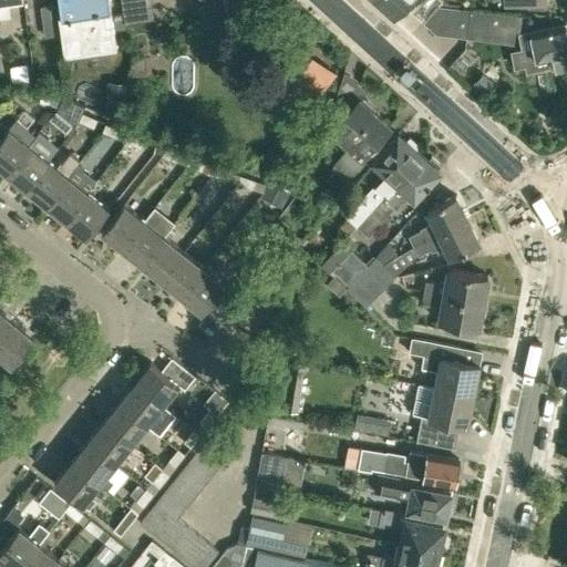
[(0,0),(0,38),(1,39),(0,34),(0,4),(22,1),(22,0),(0,0)]
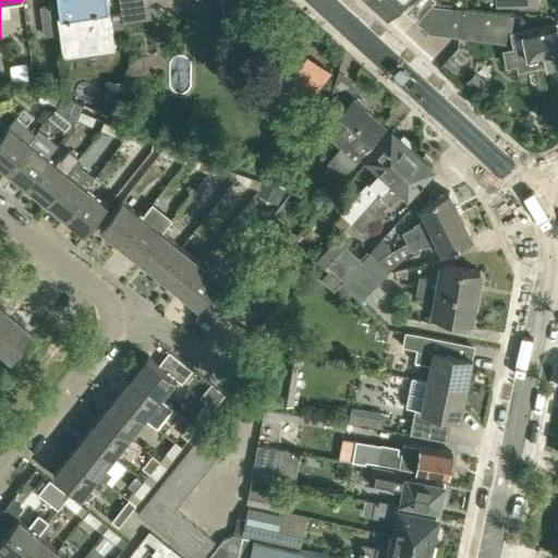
[(107,0),(57,0),(58,4),(59,8),(59,15),(56,15),(60,56),(112,49),(107,1),(107,0)]
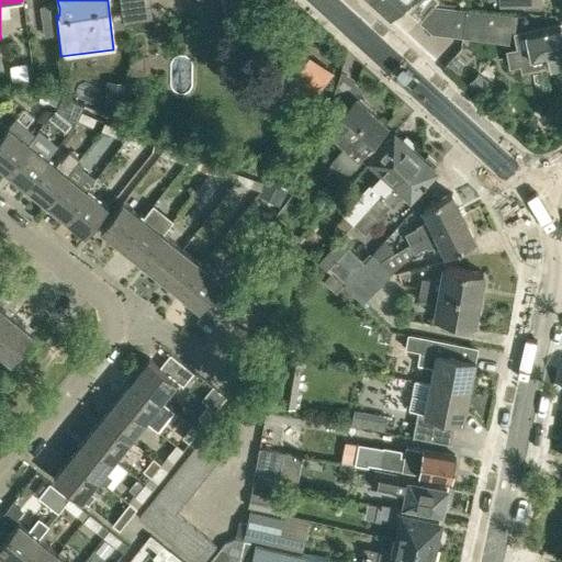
[(153,19),(149,0),(121,0),(125,23),(153,19)]
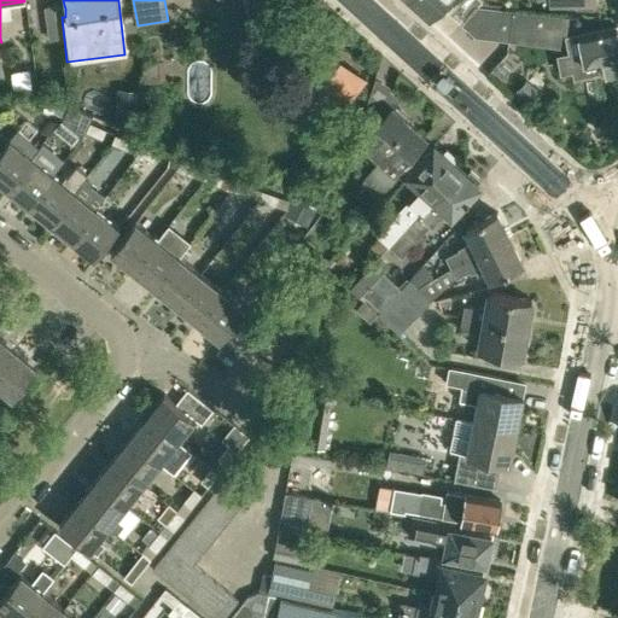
[(407,0),(408,0),(430,21),(447,0),(407,0)]
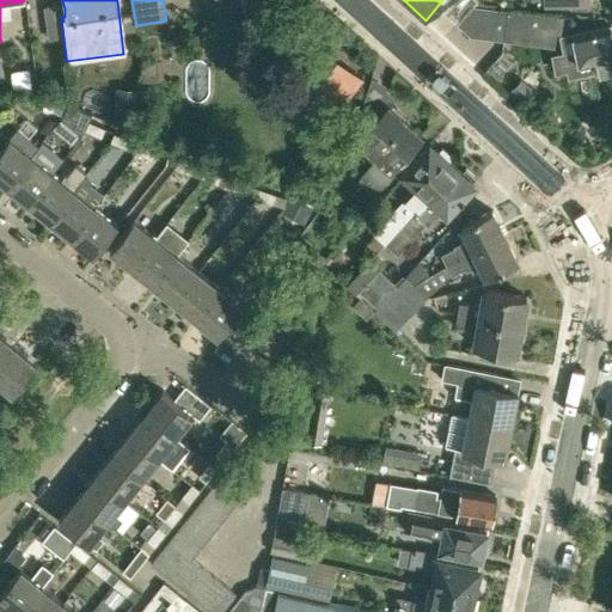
[(452,0),(444,11),(457,23),(473,6),(477,0),(452,0)]
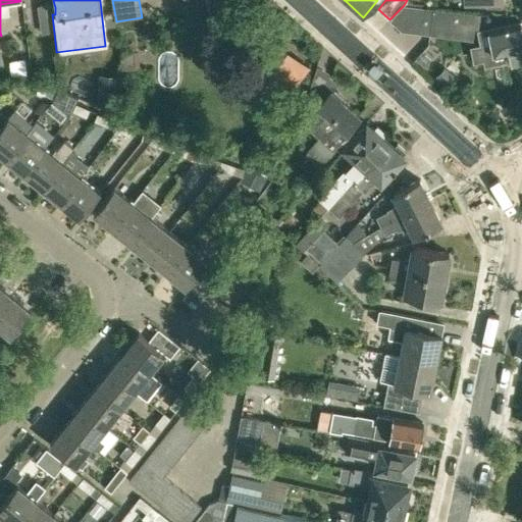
[(54,4),(38,6),(39,16),(52,14),(55,14),(55,7),(54,4)]
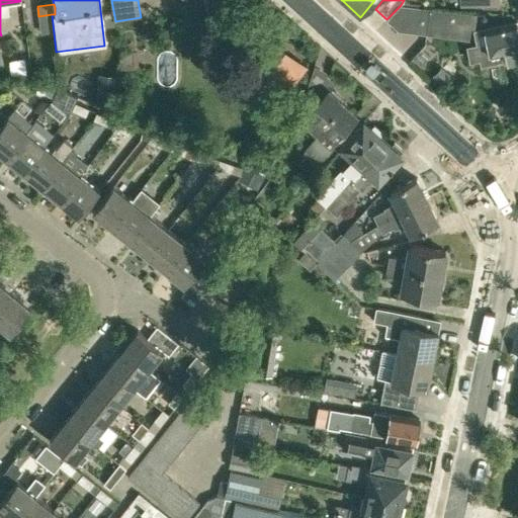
[(401,5),(386,19),(399,30),(413,32),(427,33),(427,28),(432,29),(434,9),(416,7),(401,5)]
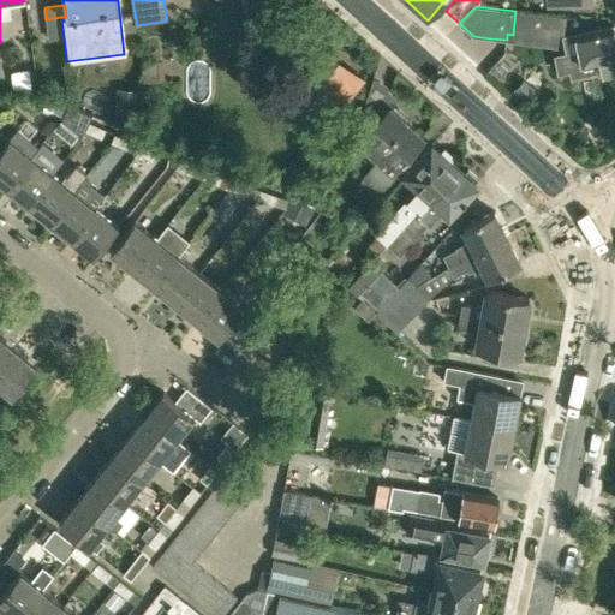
[(515,11),(513,35),(533,37),(556,40),(557,30),(563,31),(566,16),(536,13),(515,11)]
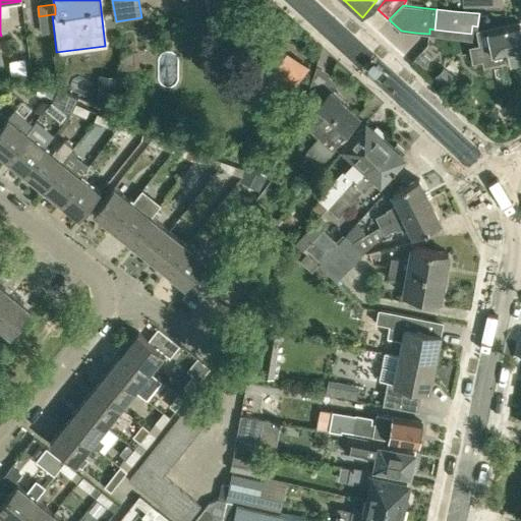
[(475,46),(469,47),(472,62),(478,60),(483,59),(484,65),(504,61),(503,55),(508,54),(508,52),(520,49),(520,25),(520,21),(484,30),(478,31),(481,44),(475,46)]
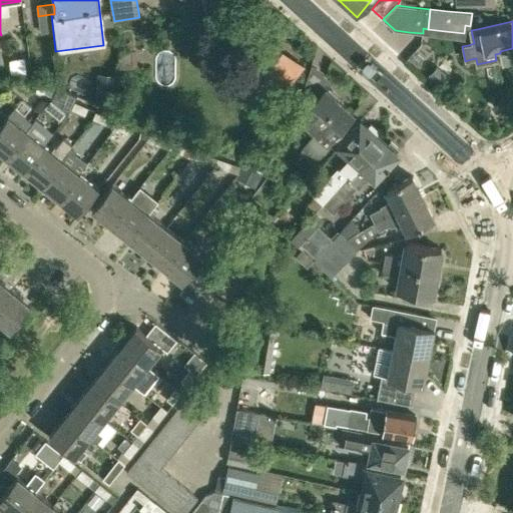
[(271,80),(262,93),(276,104),(305,65),(276,44),(257,69),(271,80)]
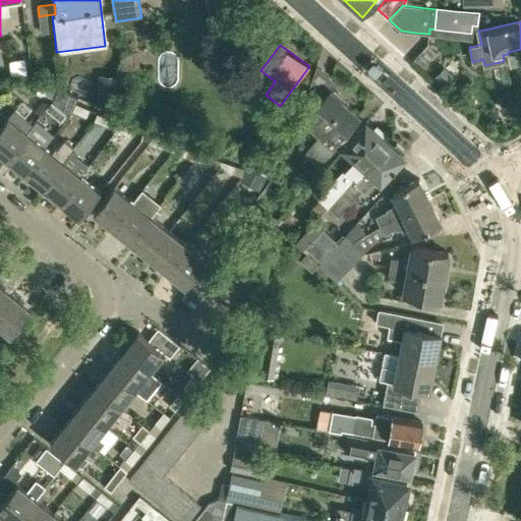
[(136,51),(119,52),(121,67),(138,65),(136,51)]
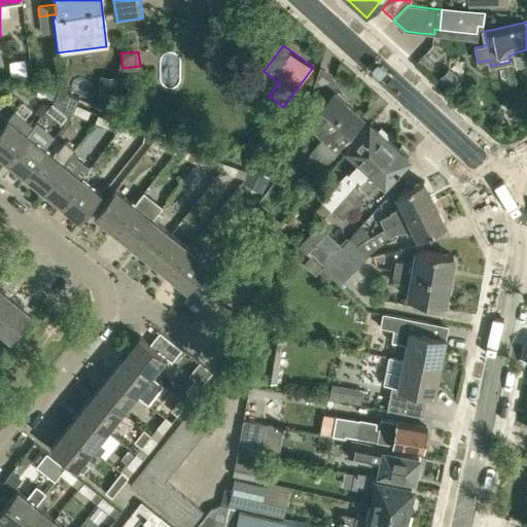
[(45,96),(54,99),(55,95),(56,95),(59,88),(47,83),(48,81),(40,79),(37,94),(45,96)]
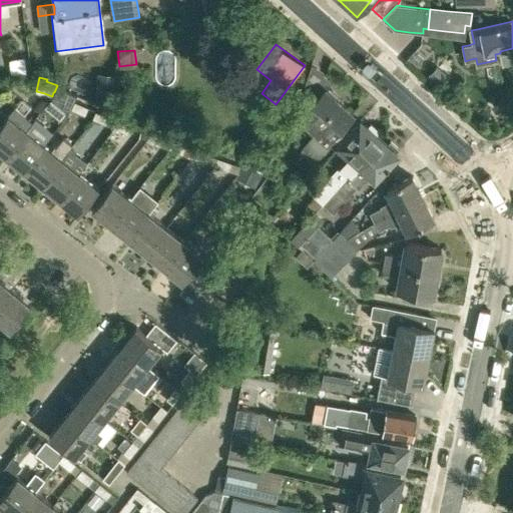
[(316,130),(299,149),(302,151),(318,166),(337,145),(338,144),(337,143),(334,146),(327,140),(353,112),(326,88),(311,105),(301,116),(316,130)]
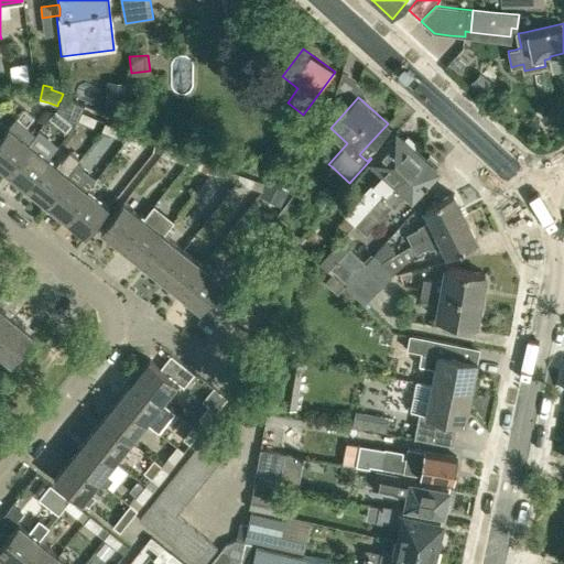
[(125,119),(126,101),(106,99),(105,112),(125,119)]
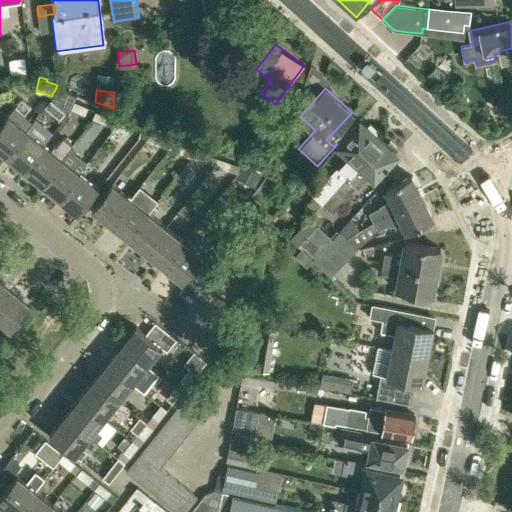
[(53,92),(52,96),(51,99),(64,105),(67,98),(54,92),(53,92)]
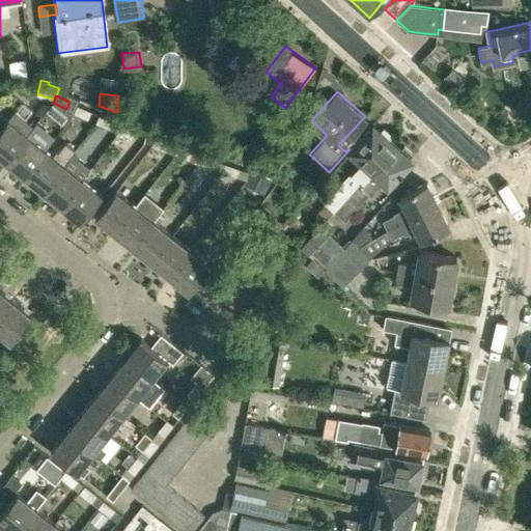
[(78,105),(75,113),(88,118),(91,111),(78,105)]
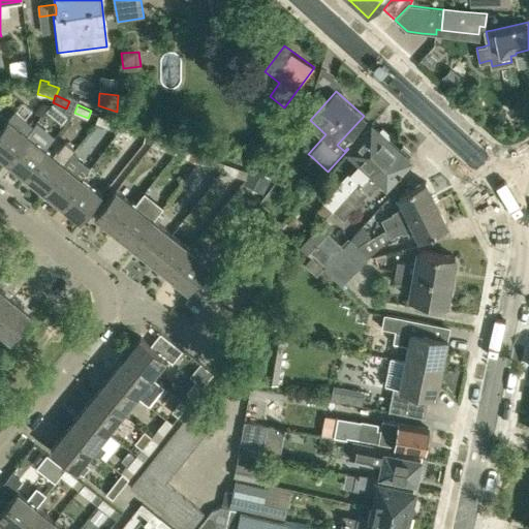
[(114,120),(99,115),(96,122),(110,128),(114,120)]
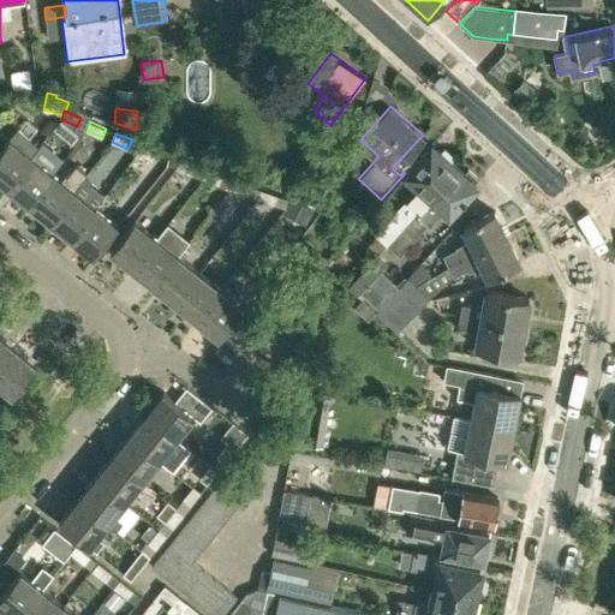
[(0,149),(0,181),(6,187),(31,155),(10,138),(0,149)]
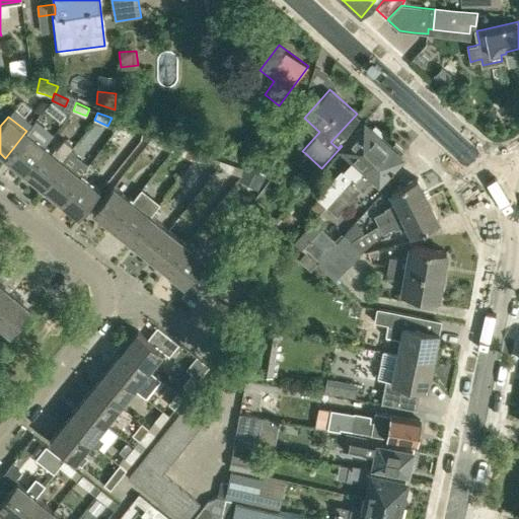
[(133,128),(120,122),(116,129),(130,135),(133,128)]
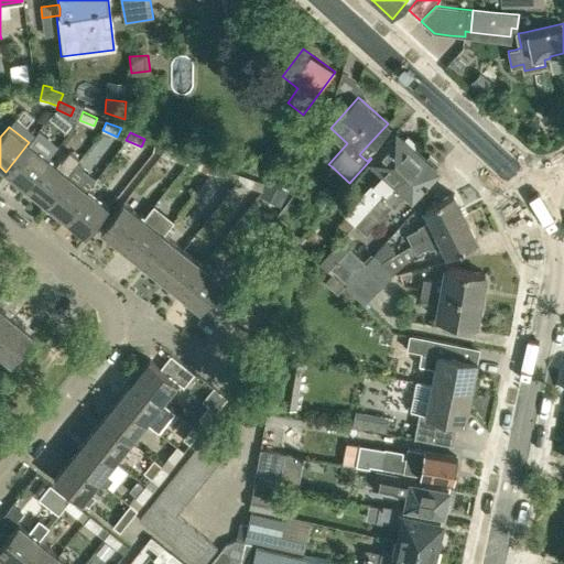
[(396,132),(371,159),(370,160),(384,172),(346,215),(356,224),(419,156),(413,152),(415,150),(413,148),(418,144),(408,136),(404,140),(396,132)]
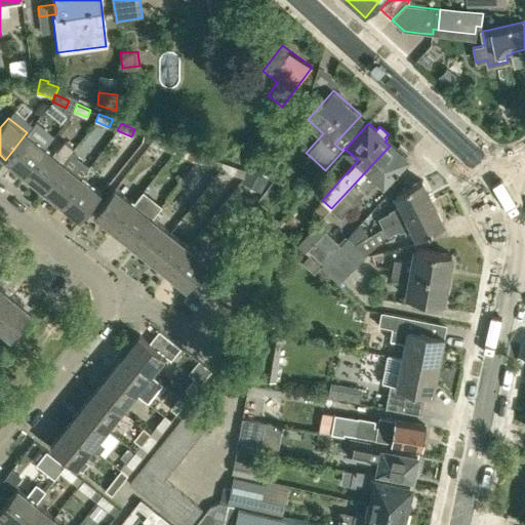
[(45,148),(27,132),(5,160),(24,174),(45,148)]
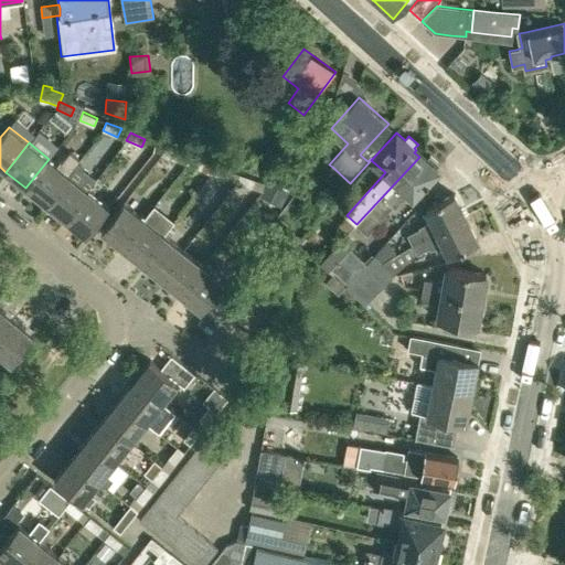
[(180,152),(166,147),(162,155),(188,164),(191,156),(180,152)]
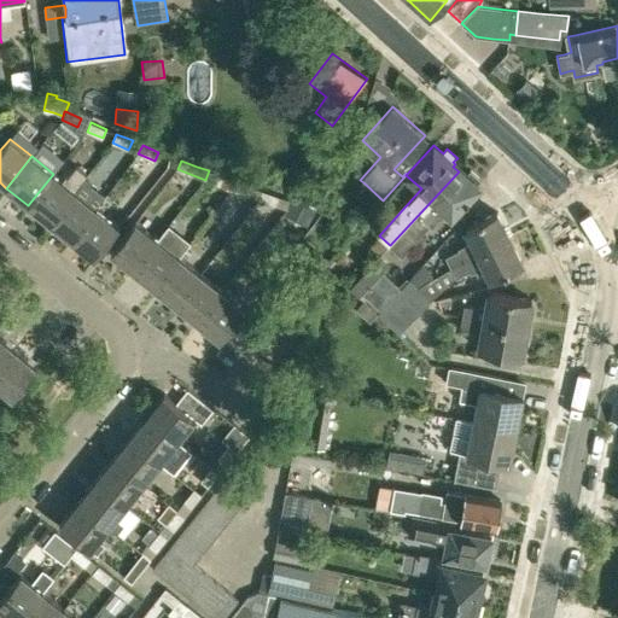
[(53,174),(28,205),(51,223),(76,191),(87,178),(76,169),(65,182),(53,174)]
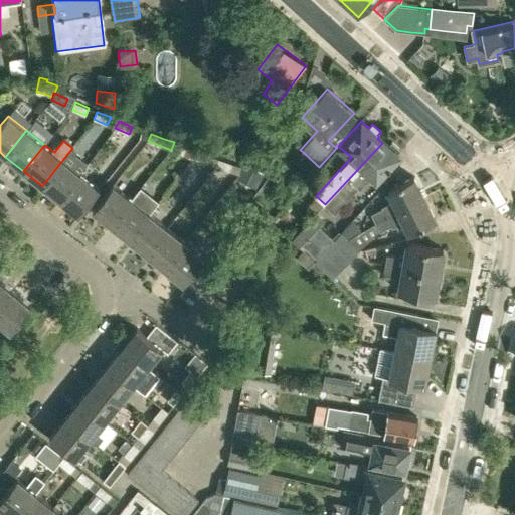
[(171,150),(194,158),(197,150),(174,142),(171,150)]
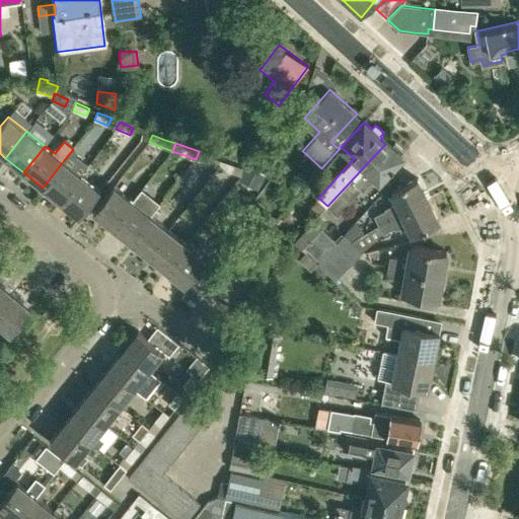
[(388,147),(385,144),(327,206),(338,215),(373,175),(379,180),(401,156),(400,154),(403,151),(394,143),(391,146),(390,145),(388,147)]
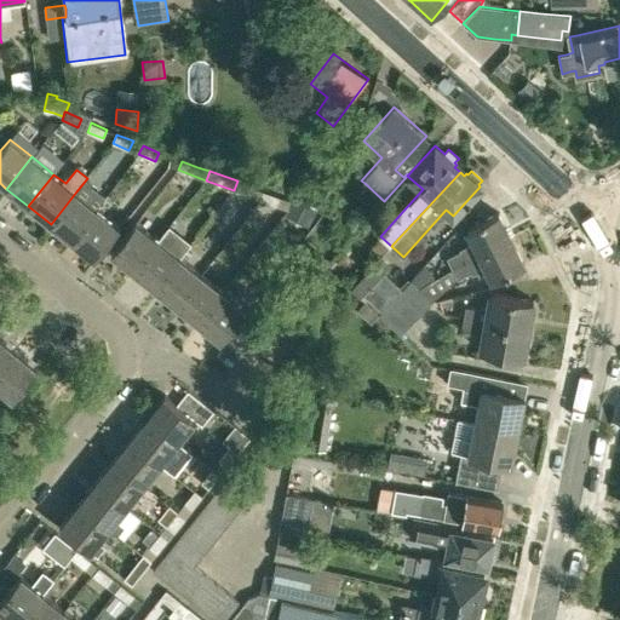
[(234,190),(251,196),(253,187),(237,181),(234,190)]
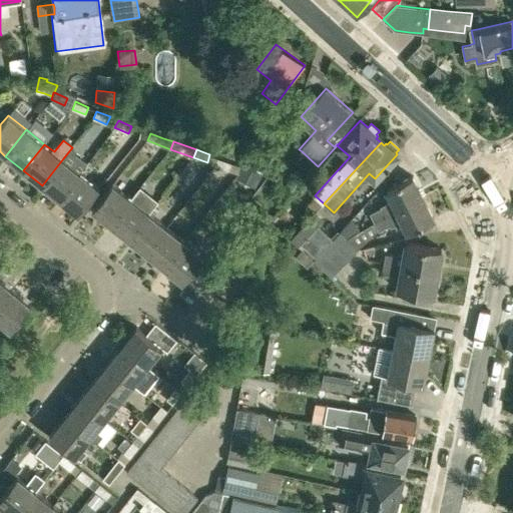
[(218,157),(216,165),(229,170),(232,162),(218,157)]
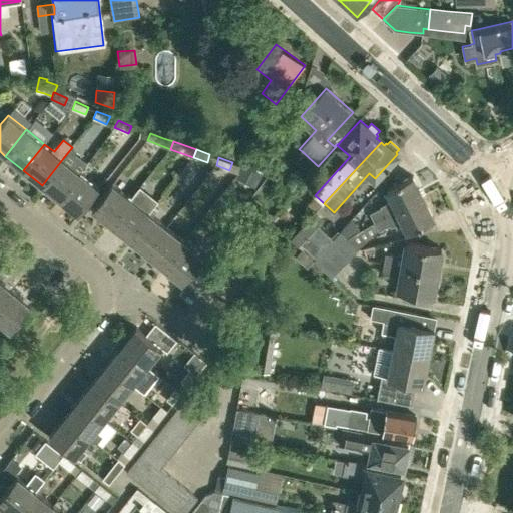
[(81,173),(63,158),(42,185),(60,199),(81,173)]
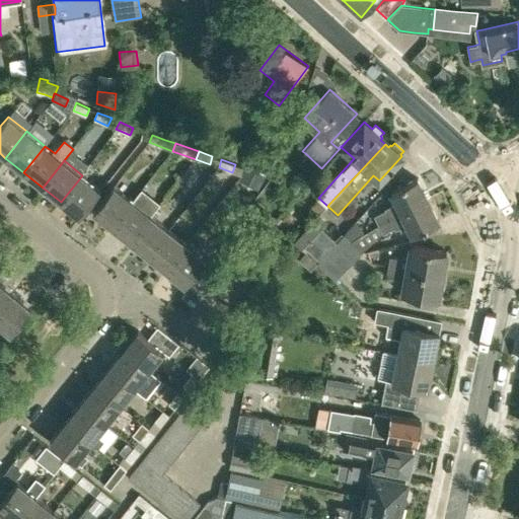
[(244,168),(240,175),(260,186),(265,176),(246,165),(244,168)]
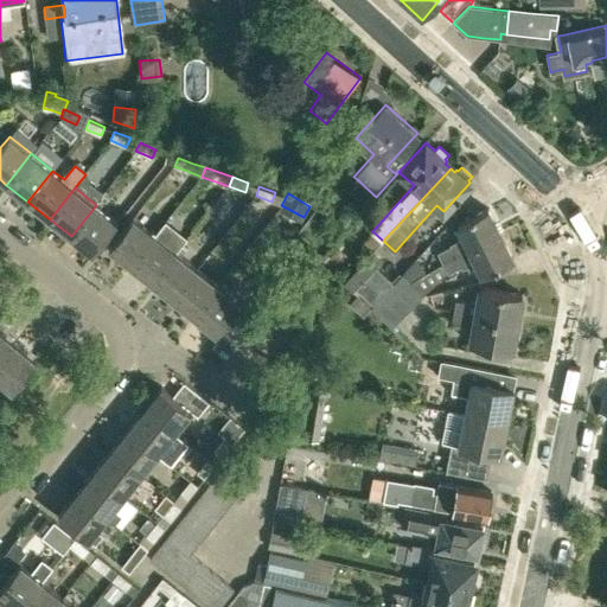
[(117,222),(96,205),(71,236),(94,254),(117,222)]
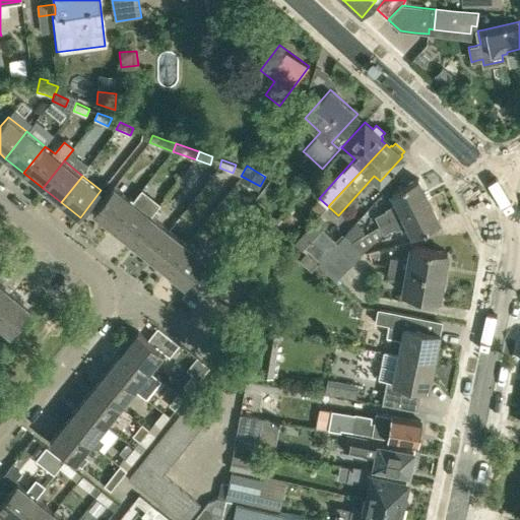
[(417,178),(391,191),(398,204),(387,210),(388,211),(376,216),(380,224),(392,219),(403,214),(429,201),(417,178)]
